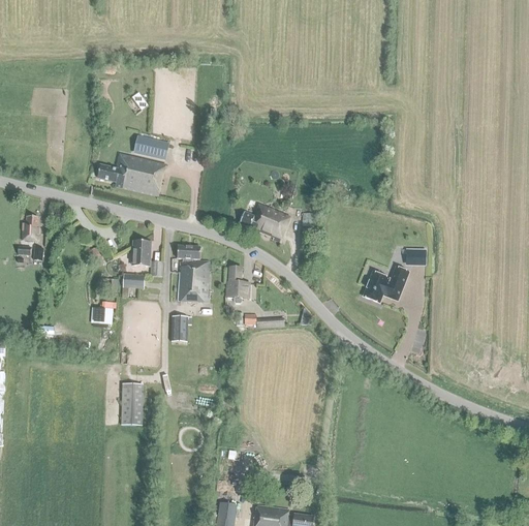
[(142,110),(149,103),(139,90),(131,95),(142,110)]
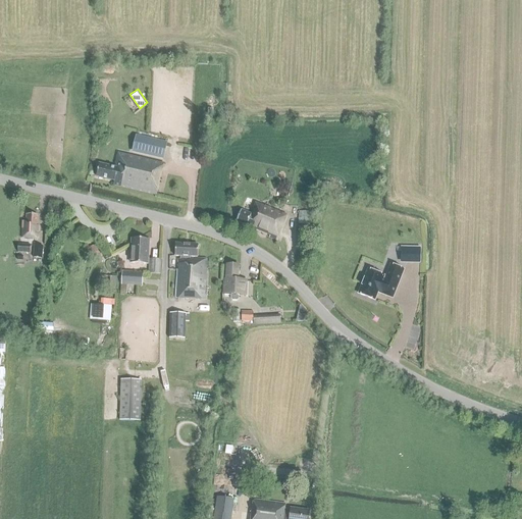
[(134,148),(155,153),(158,139),(149,137),(140,134),(139,135),(137,134),(134,148)]
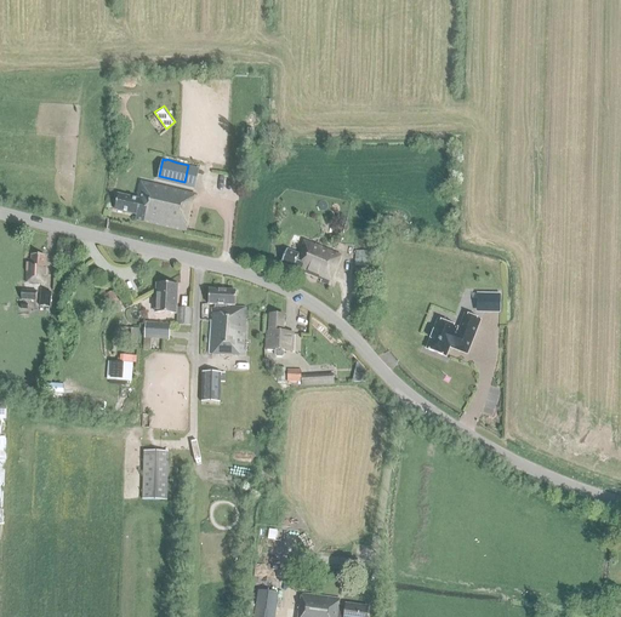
[(136,217),(184,229),(194,192),(141,178),(136,196),(118,193),(114,207),(137,213),(136,217)]
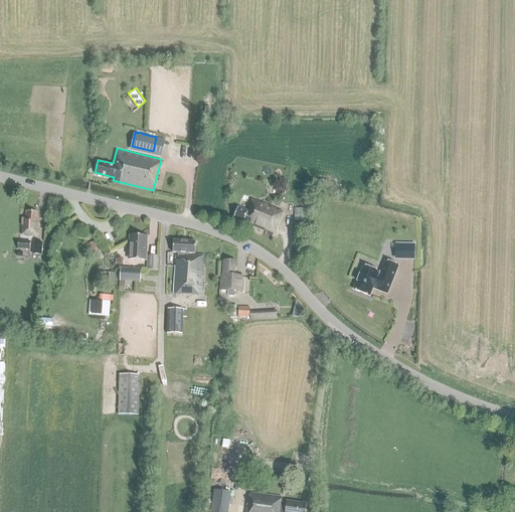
[(317,182),(317,184),(326,185),(327,179),(319,177),(318,182),(317,182)]
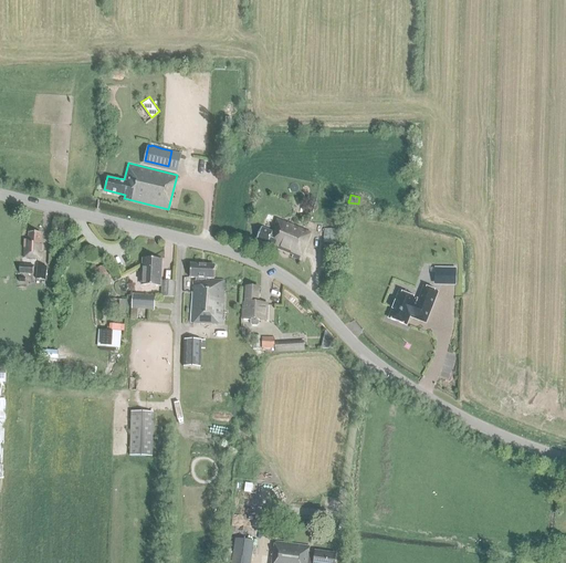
[(306,229),(307,228),(286,219),(285,221),(274,217),(269,230),(260,226),(254,238),(271,244),(270,247),(276,250),(279,247),(291,252),(290,256),(297,258),(308,230),(306,229)]
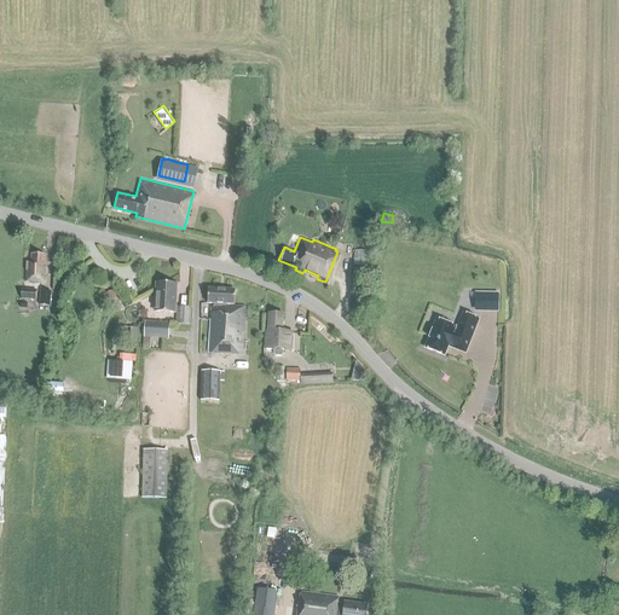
[(354,248),(353,262),(368,264),(370,249),(354,248)]
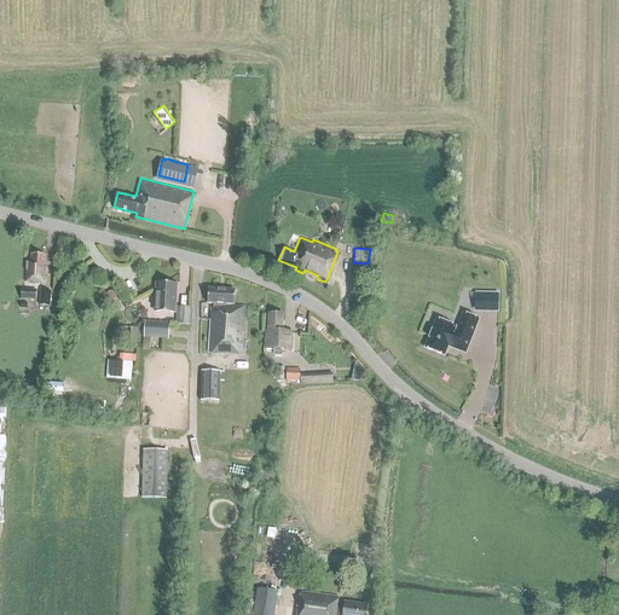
[(24,277),(30,278),(30,285),(21,284),(21,294),(35,295),(36,279),(44,279),(44,264),(42,264),(42,251),(29,250),(28,259),(25,259),(24,277)]
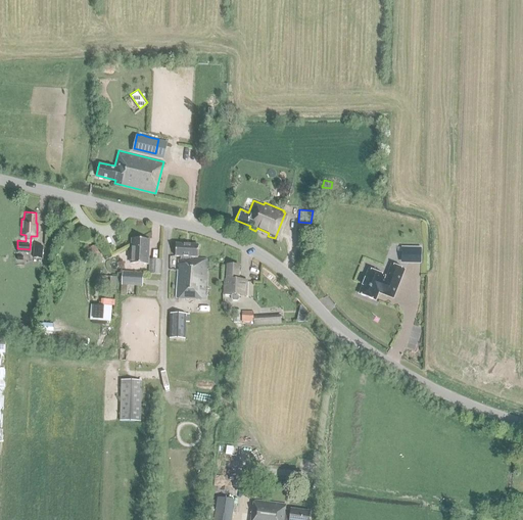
[(147,263),(149,239),(133,237),(131,261),(147,263)]
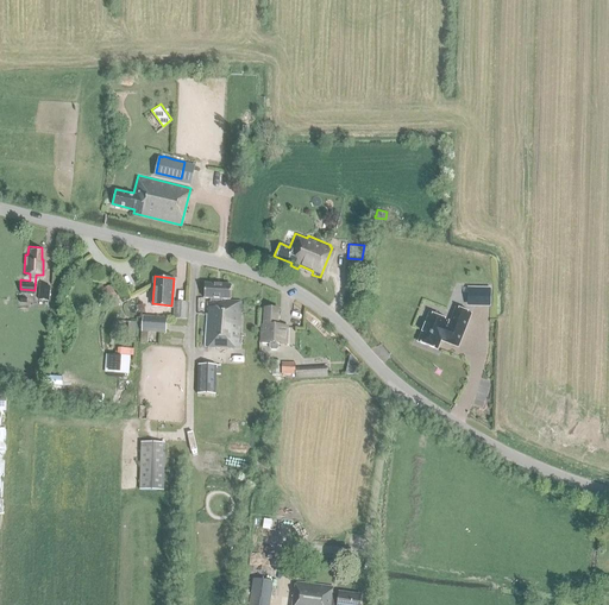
[(203,346),(237,347),(239,298),(220,298),(220,296),(228,296),(230,283),(205,282),(203,296),(208,296),(208,301),(205,301),(203,346)]
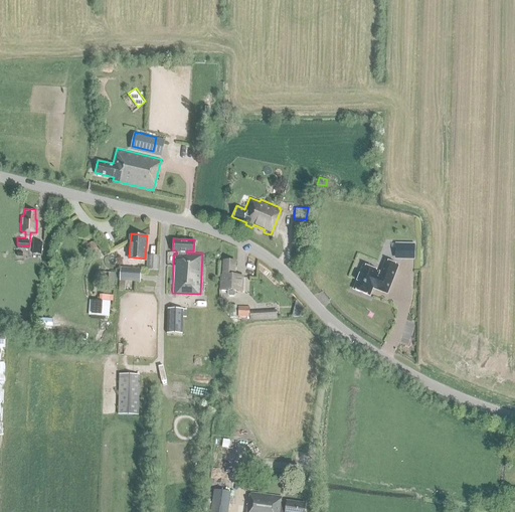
[(32,251),(41,252),(42,240),(33,239),(32,251)]
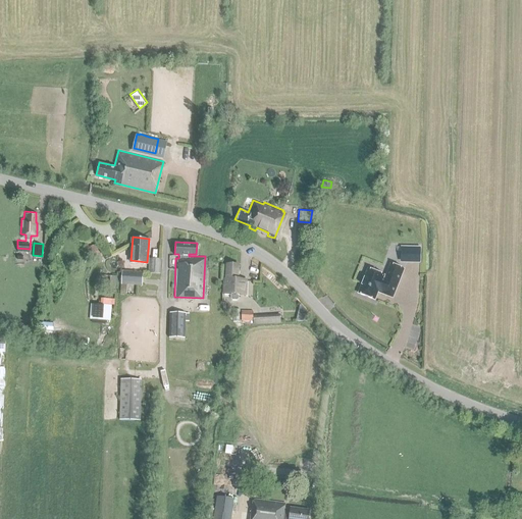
[(401,245),(401,258),(419,258),(420,245),(401,245)]
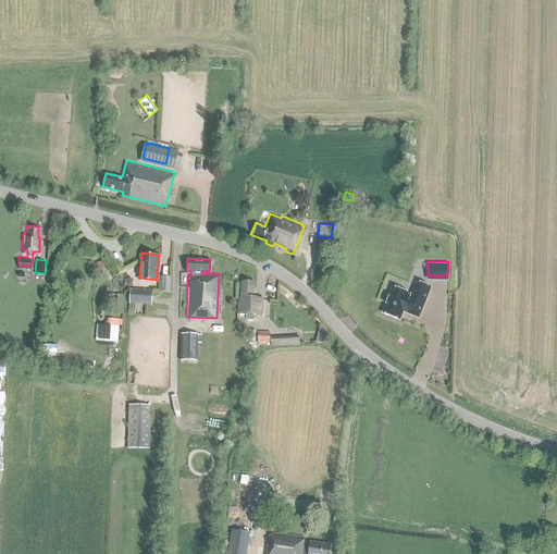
[(158,288),(171,290),(172,274),(159,273),(158,288)]
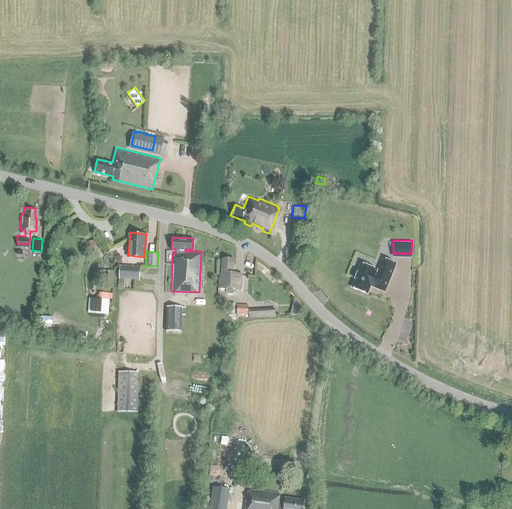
[(232,258),(221,257),(221,270),(219,270),(219,287),(226,287),(226,290),(227,292),(232,292),(233,291),(233,287),(240,287),(240,272),(231,272),(232,258)]
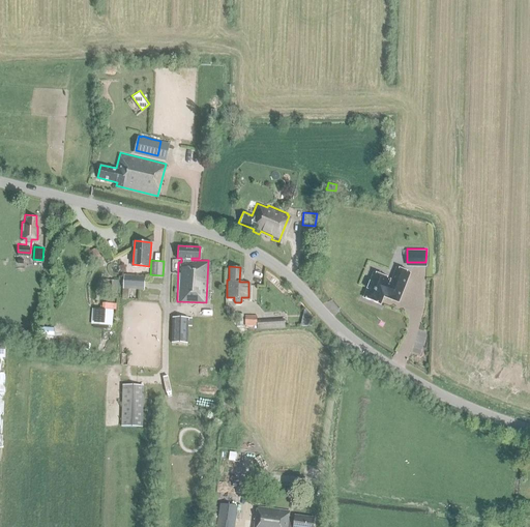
[(363,296),(380,302),(383,294),(399,300),(409,271),(396,266),(391,279),(373,271),(363,296)]
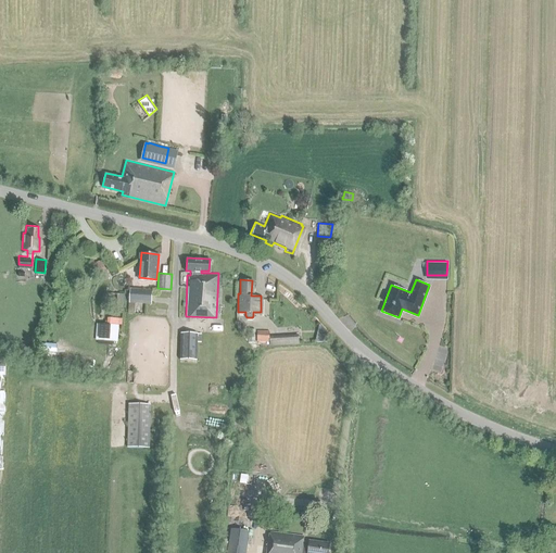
[(151,303),(151,300),(152,289),(130,287),(129,301),(136,301),(151,303)]
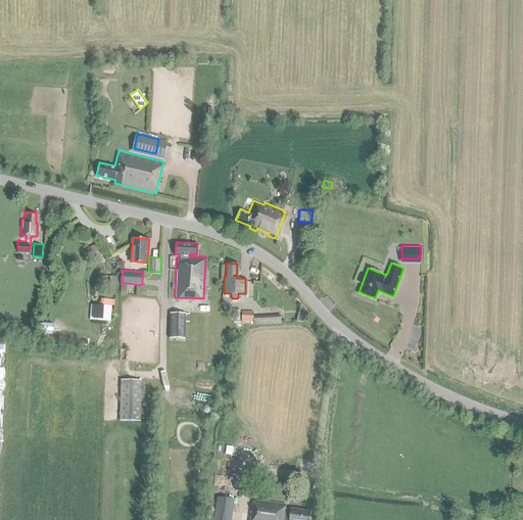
[(116,285),(117,274),(105,274),(104,284),(116,285)]
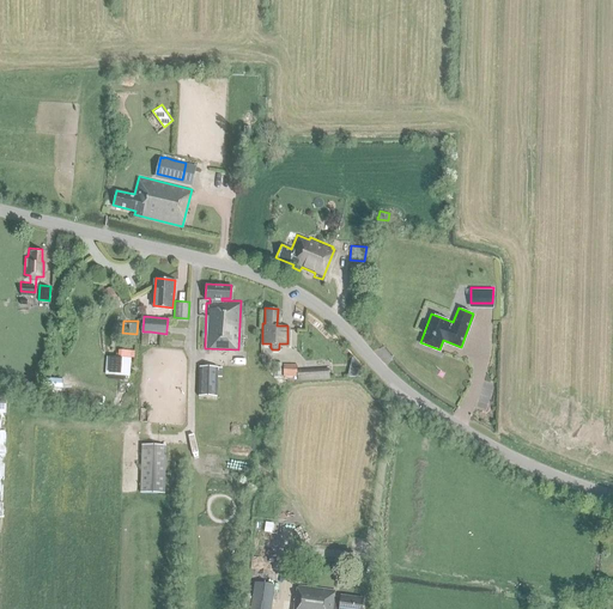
[(107,354),(105,372),(129,373),(131,355),(107,354)]
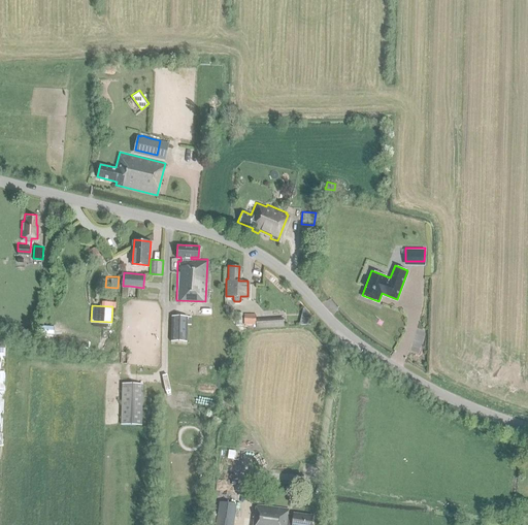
[(244,313),(243,323),(255,323),(256,313),(244,313)]
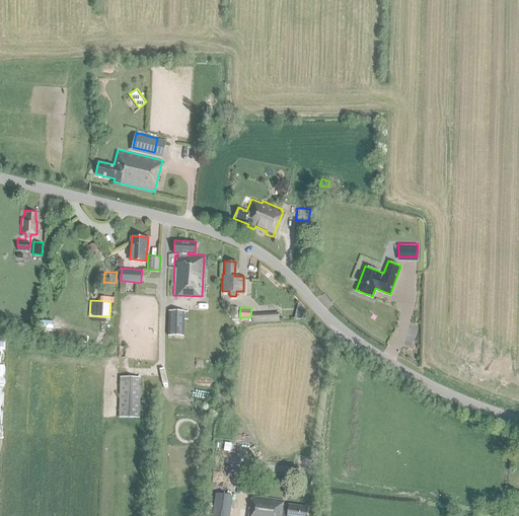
[(167,333),(183,334),(184,309),(168,309),(167,333)]
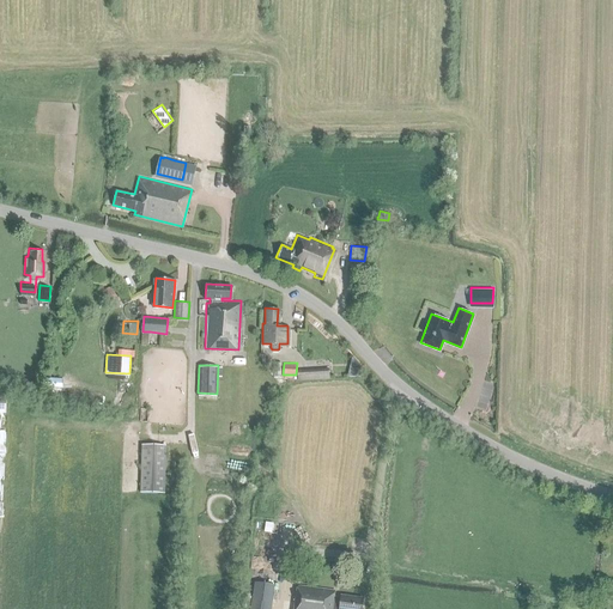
[(140,406),(139,419),(147,419),(149,407),(140,406)]
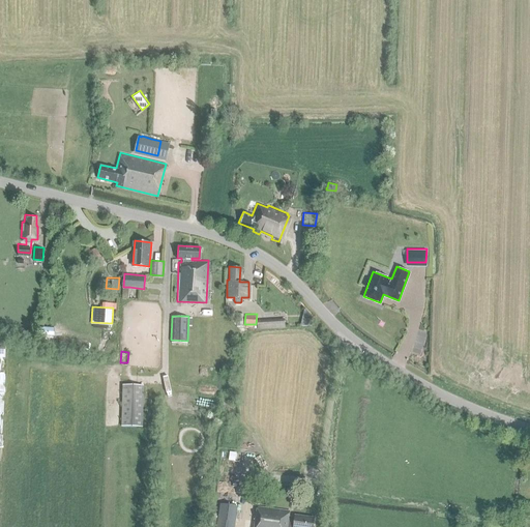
[(120,425),(141,425),(143,384),(121,383),(120,425)]
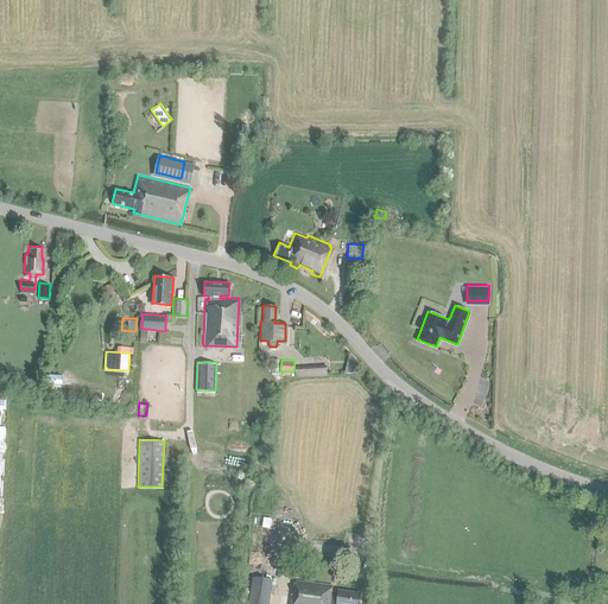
[(267,603),(272,578),(253,576),(248,603),(267,603)]
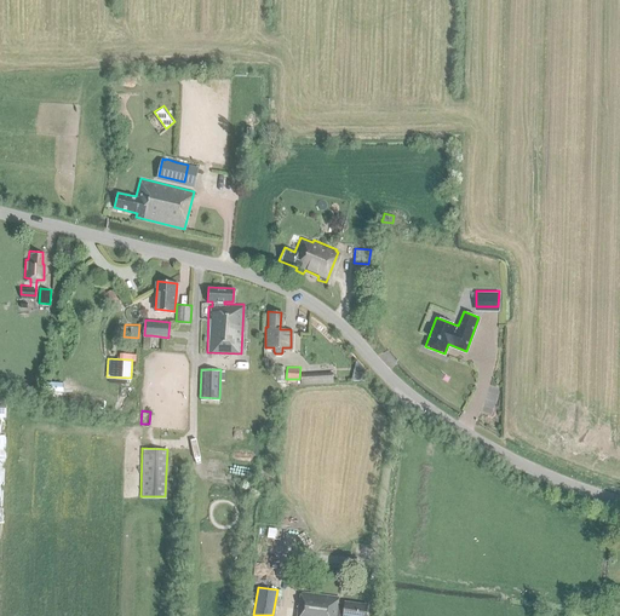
[(298,615),(337,615),(338,615),(367,615),(369,604),(346,602),(346,604),(339,603),(339,596),(302,591),(298,615)]
